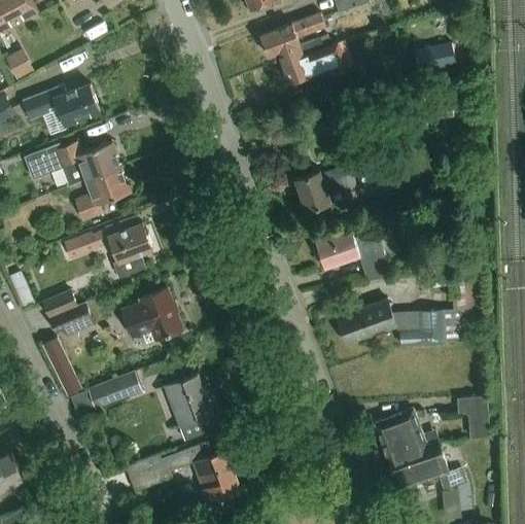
[(0,34),(10,29),(8,24),(20,18),(22,23),(40,14),(32,0),(0,0),(0,34)]
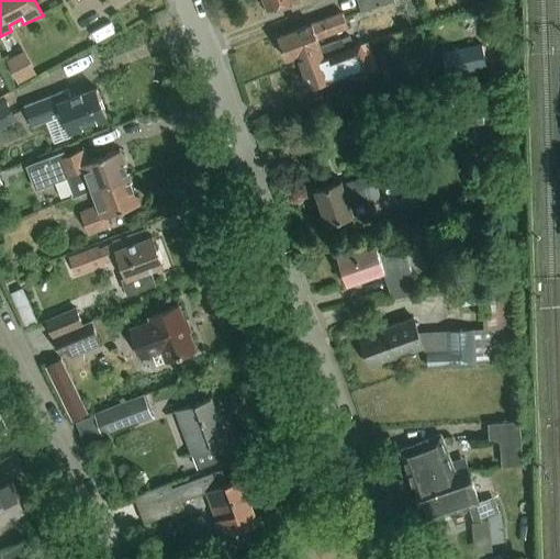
[(261,0),(266,13),(298,1),(297,0),(261,0)]
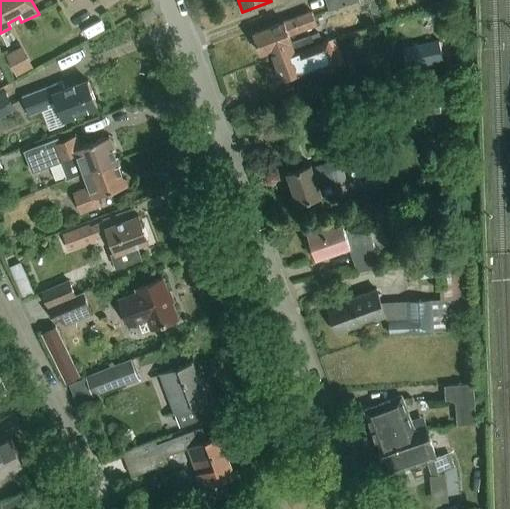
[(326,11),(358,0),(327,0),(325,1),(323,2),(326,11)]
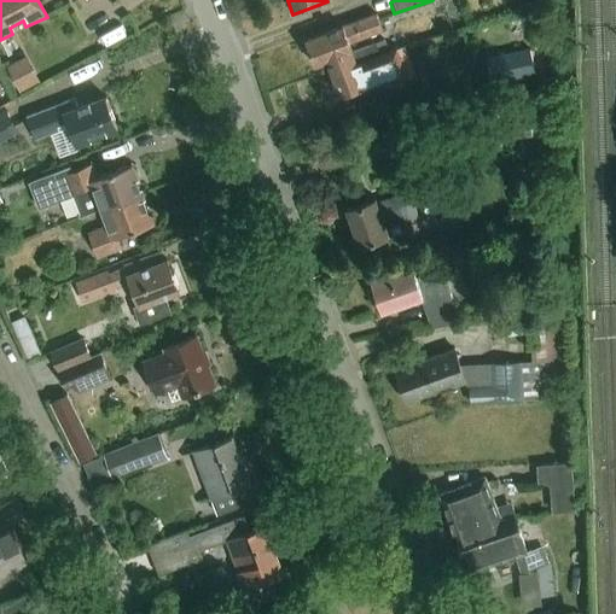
[(349,53),(350,53),(347,44),(379,31),(375,17),(303,44),(313,68),(326,63),(325,62),(349,53)]
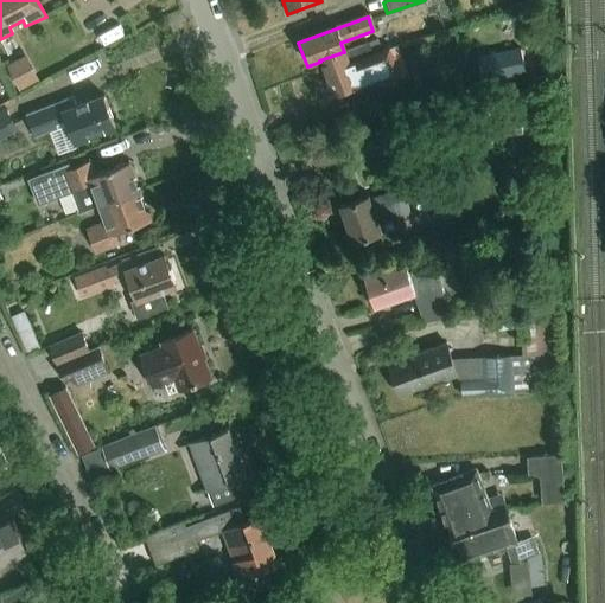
[(348,65),(343,52),(319,61),(320,62),(332,96),(356,87),(354,81),(387,68),(381,52),(348,65)]
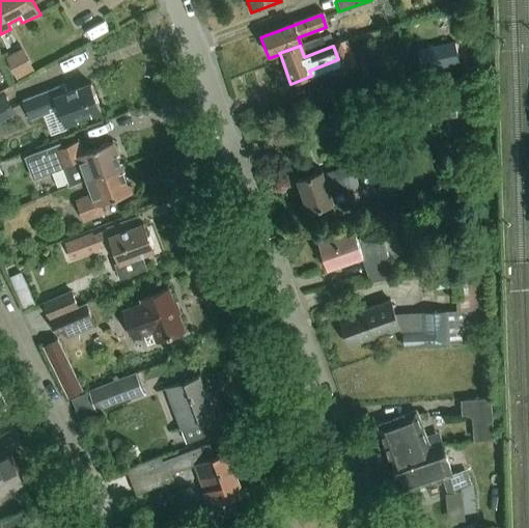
[(455,48),(420,54),(423,76),(458,68),(455,48)]
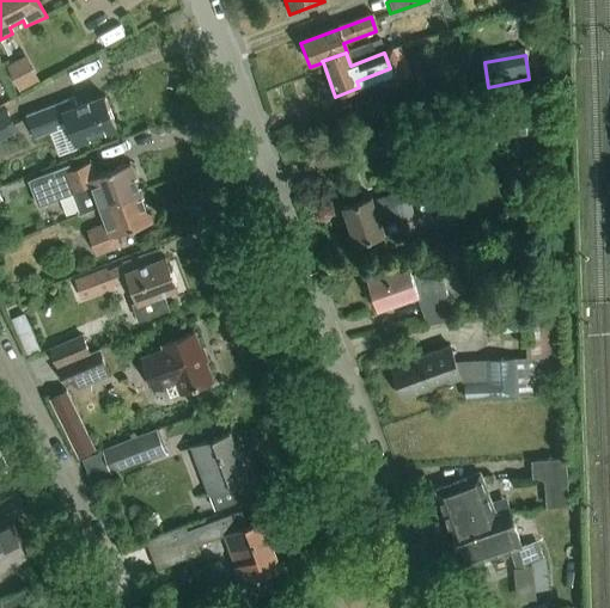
[(14,92),(36,83),(25,57),(4,66),(14,92)]
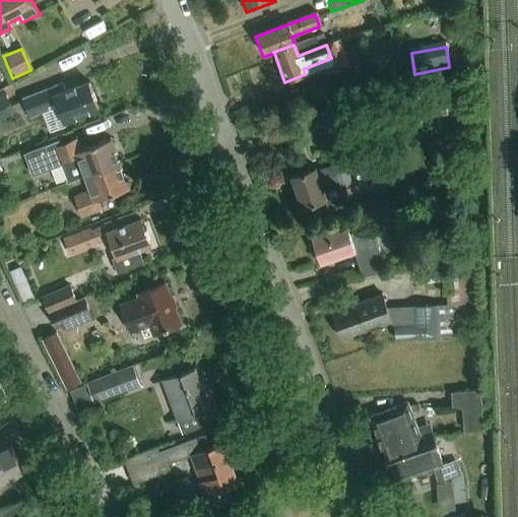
[(61,84),(20,100),(27,121),(42,116),(49,135),(63,129),(61,123),(96,110),(87,84),(64,92),(61,84)]
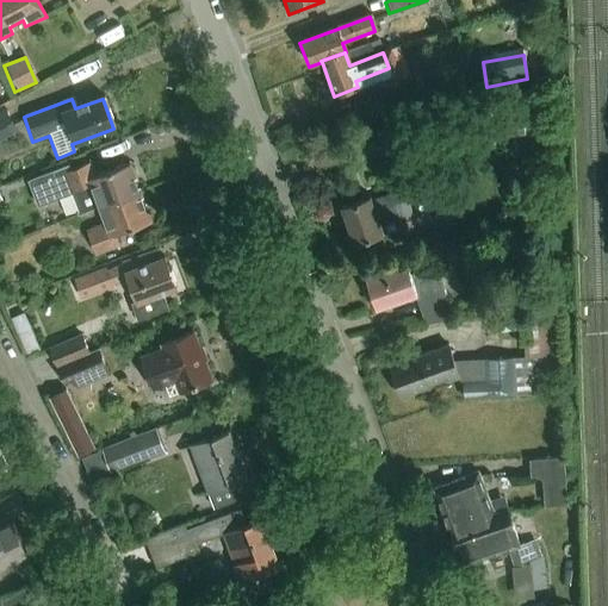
[(6,114),(0,117),(0,147),(18,137),(6,114)]
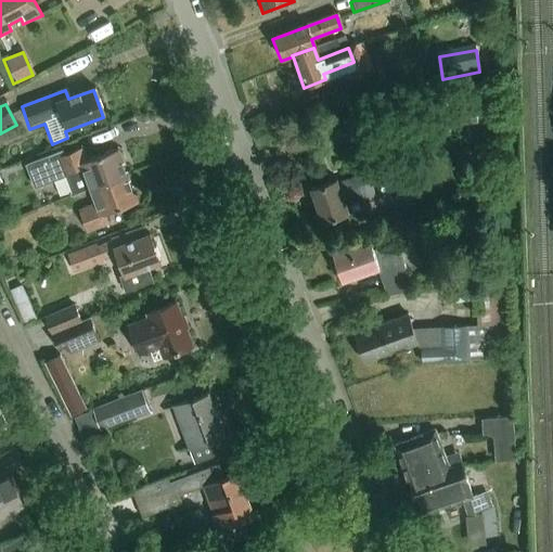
[(80,150),(58,158),(55,153),(25,165),(34,188),(65,176),(73,196),(88,190),(125,176),(115,151),(85,162),(80,150)]
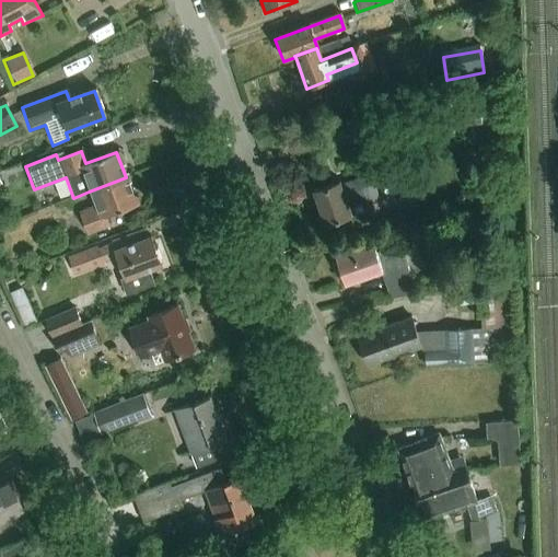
[(339,185),(338,183),(311,193),(323,225),(348,217),(351,227),(370,220),(364,206),(376,201),(368,175),(339,185)]
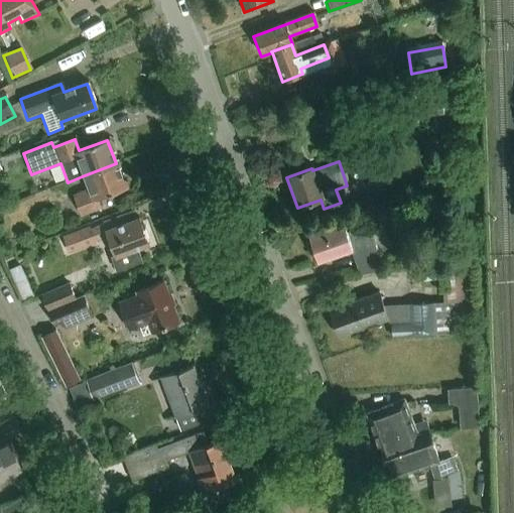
[(125,188),(116,163),(82,176),(87,191),(72,197),(79,217),(101,209),(97,199),(125,188)]
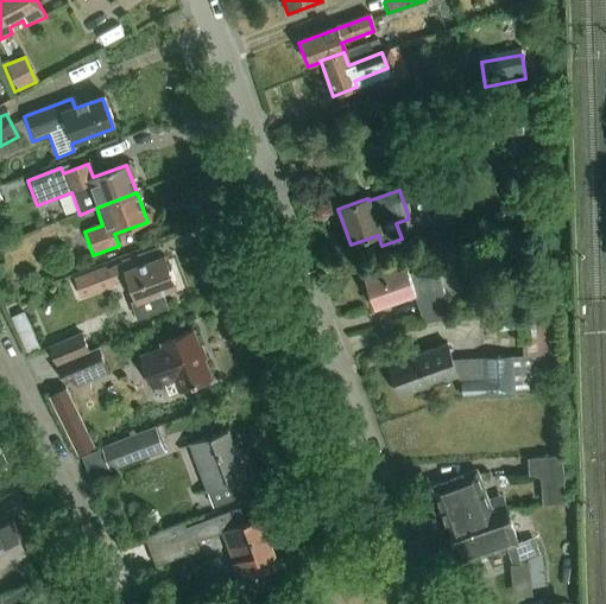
[(125,279),(133,303),(128,305),(133,320),(164,309),(158,294),(172,290),(161,259),(155,260),(152,252),(119,264),(119,267),(102,273),(101,271),(73,281),(79,298),(112,286),(111,284),(125,279)]
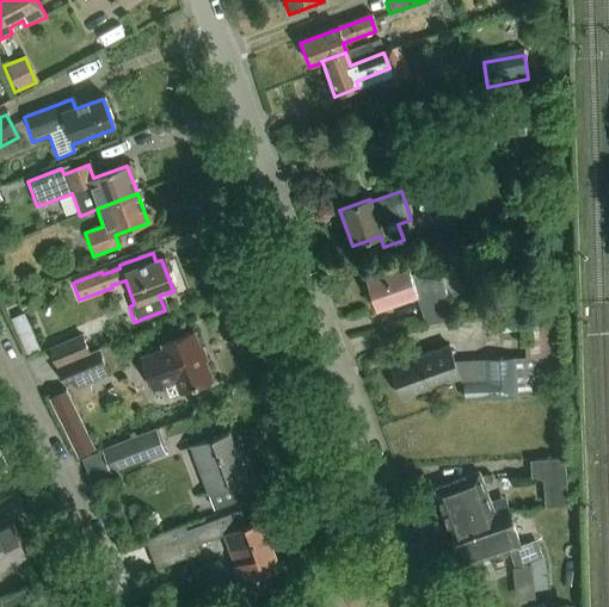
[(408,276),(405,267),(358,283),(365,302),(371,299),(375,310),(413,297),(423,326),(450,316),(434,267),(408,276)]
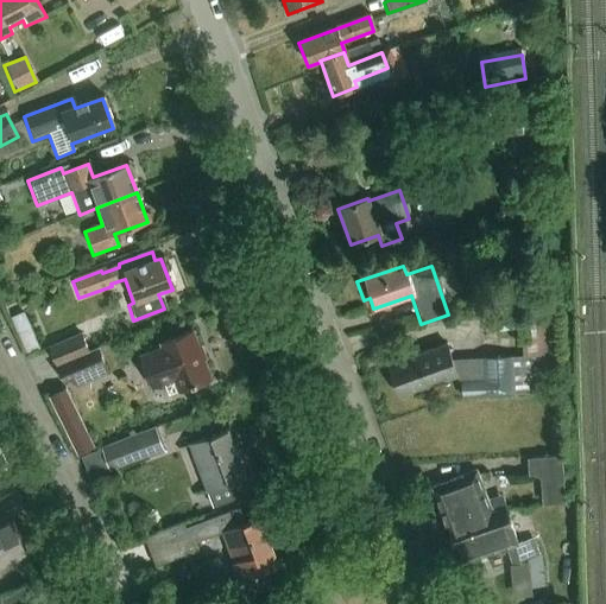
[(158,344),(161,350),(140,357),(153,393),(175,385),(177,392),(208,381),(201,362),(203,361),(199,349),(195,349),(189,334),(158,344)]
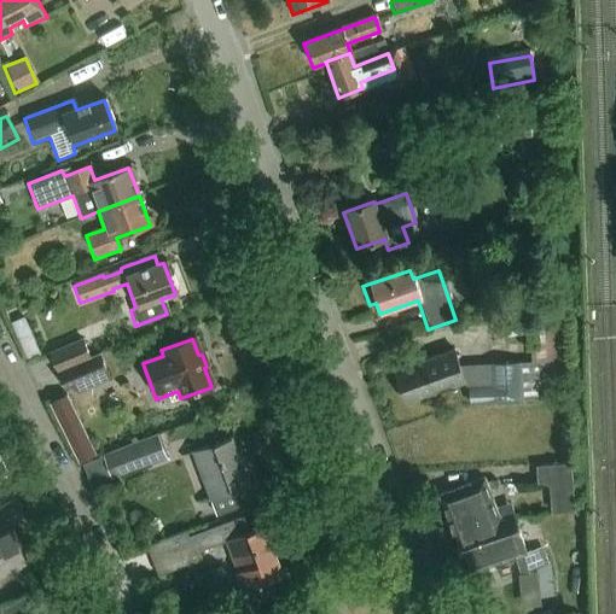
[(54,372),(89,358),(85,344),(50,357),(54,372)]
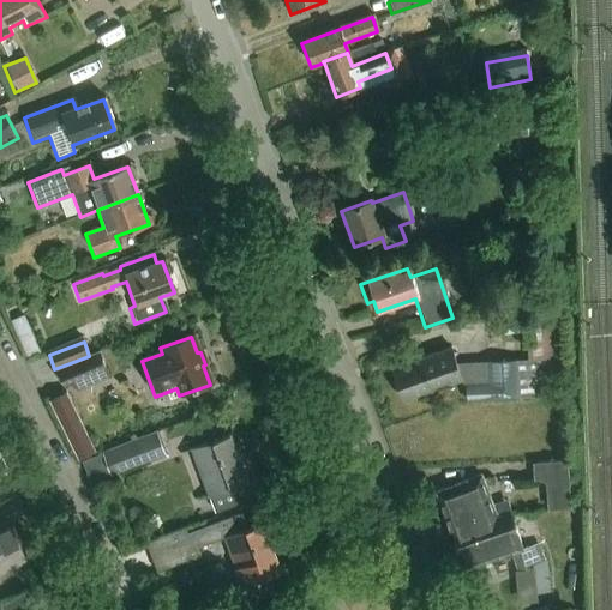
[(449,350),(391,370),(402,403),(460,382),(449,350)]
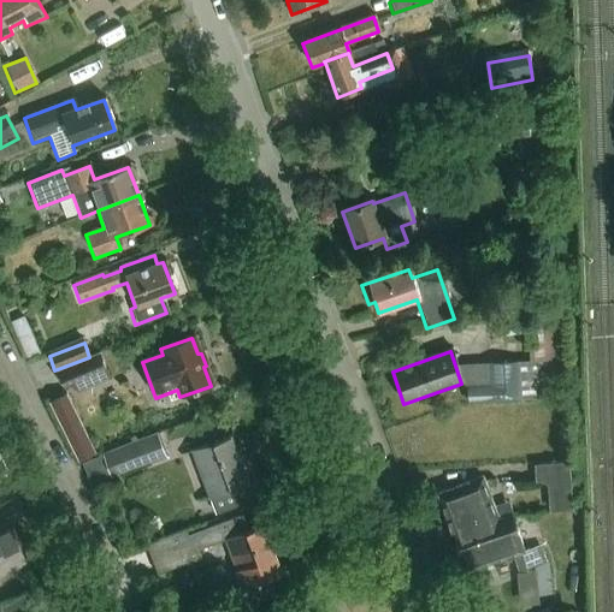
[(54,370),(62,388),(104,373),(96,355),(89,357),(54,370)]
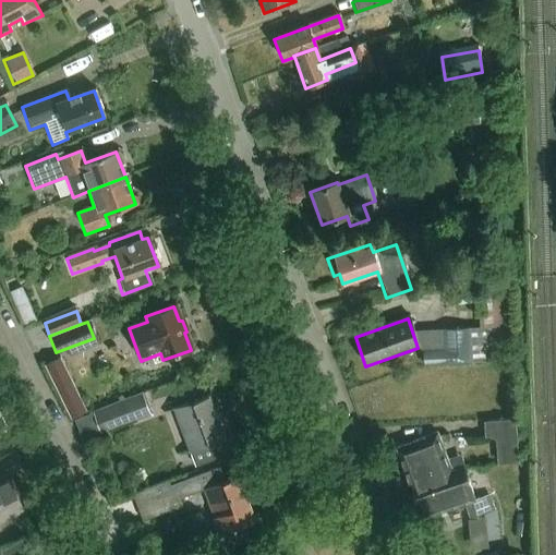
[(490,365),(487,330),(440,333),(442,351),(422,352),(423,369),(471,366),(471,365),(490,365)]
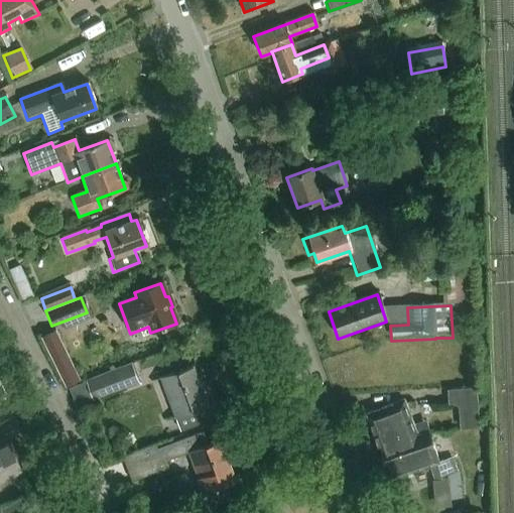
[(38,336),(62,386),(78,379),(53,329),(38,336)]
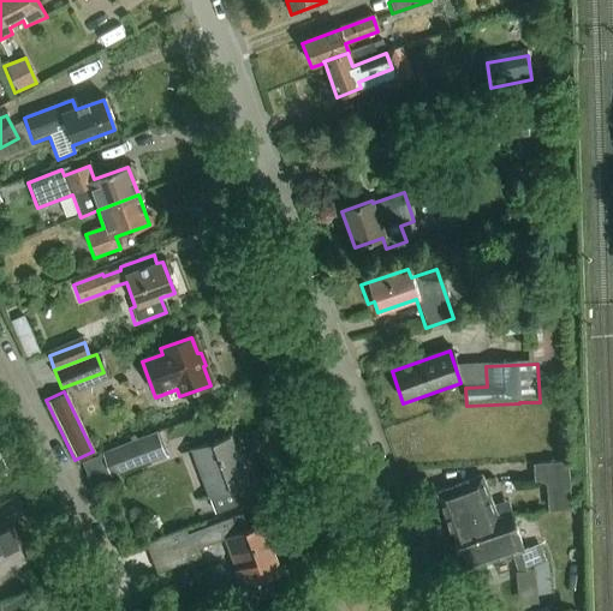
[(251,481),(234,433),(191,449),(215,514),(242,504),(236,487),(251,481)]
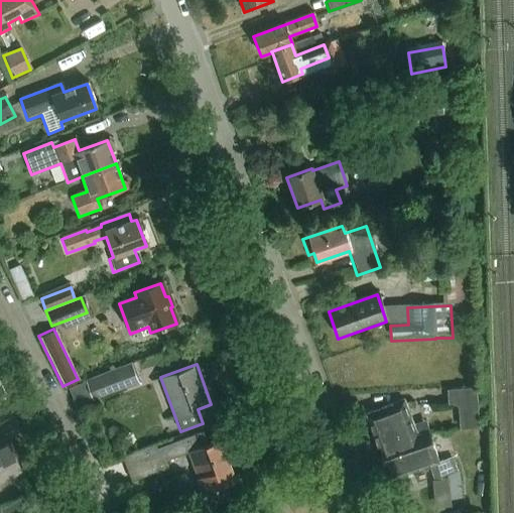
[(132,365),(84,383),(91,403),(140,386),(132,365)]
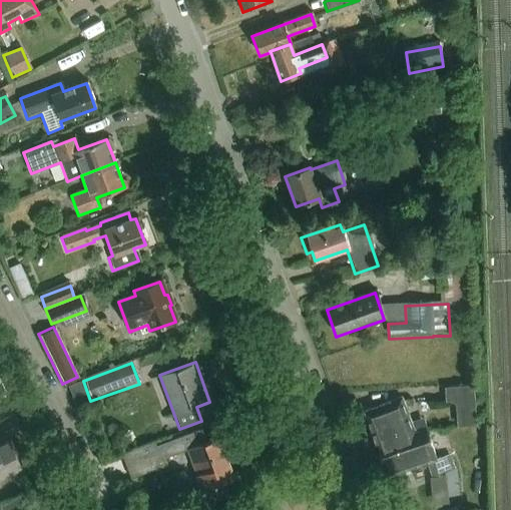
[(442,387),(443,405),(453,405),(454,427),(475,426),(473,386),(442,387)]
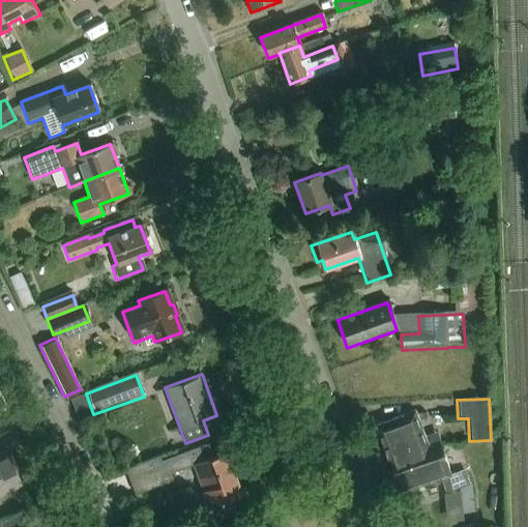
[(427,454),(426,449),(414,413),(376,428),(388,463),(400,459),(401,462),(427,454)]
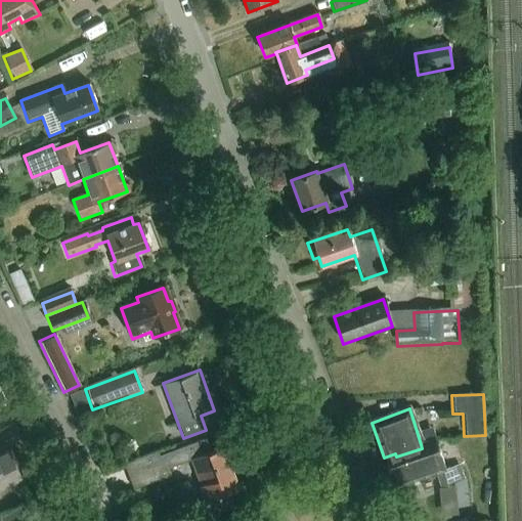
[(163,471),(179,464),(189,461),(205,501),(238,487),(223,446),(209,451),(205,439),(158,457),(157,452),(123,465),(132,489),(165,477),(163,471)]
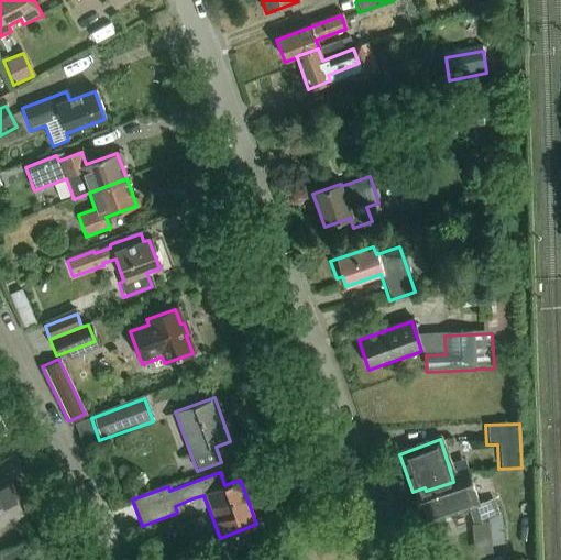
[(477,507),(465,473),(452,478),(453,482),(426,491),(425,487),(413,492),(425,526),(477,507)]
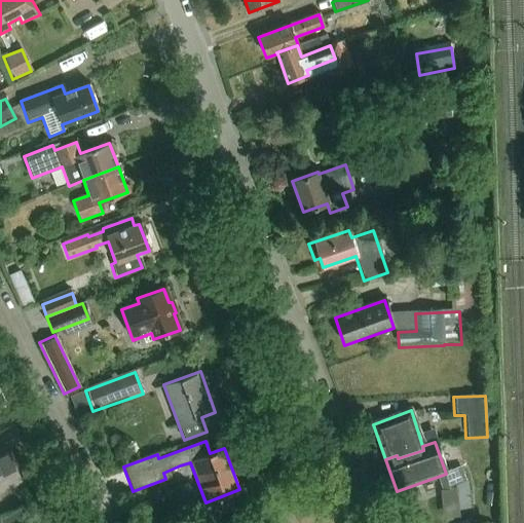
[(9,452),(0,456),(0,490),(23,479),(9,452)]
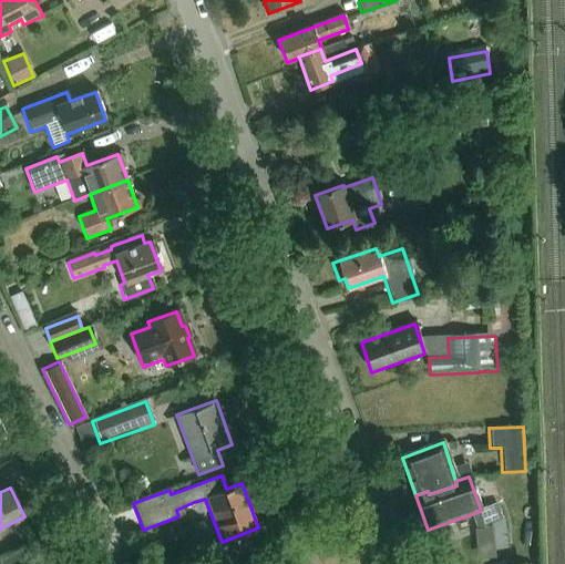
[(26,563),(38,557),(32,544),(0,562),(0,563),(26,563)]
